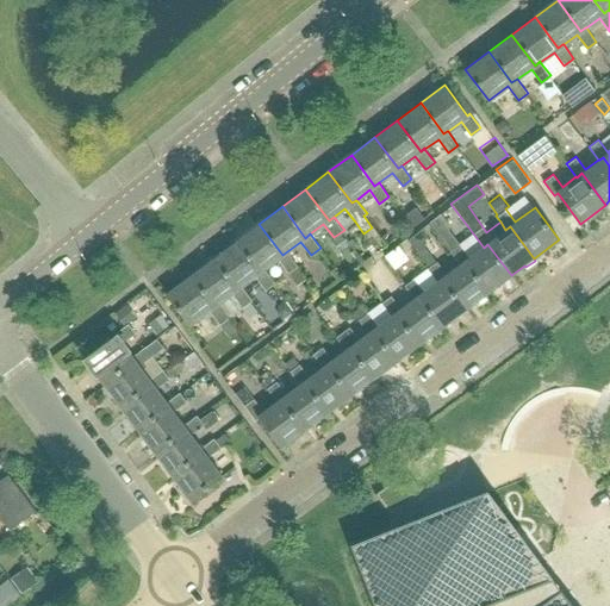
[(282,255),(259,224),(236,241),(260,273),(265,268),(265,269),(279,258),(297,283),(306,276),(298,266),(298,264),(287,251),(282,255)]
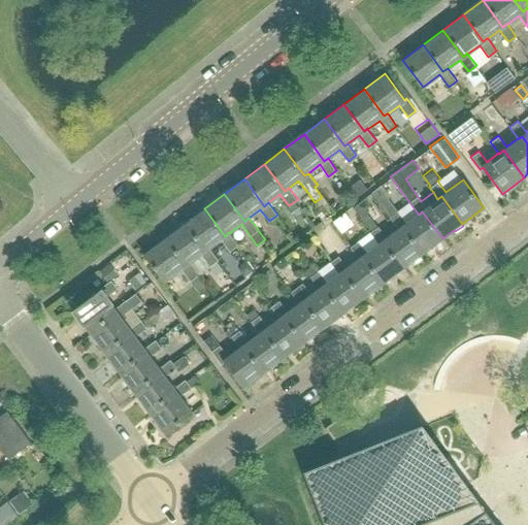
[(204,208),(185,224),(204,251),(209,248),(221,239),(230,251),(237,244),(229,233),(229,232),(225,236),(204,208)]
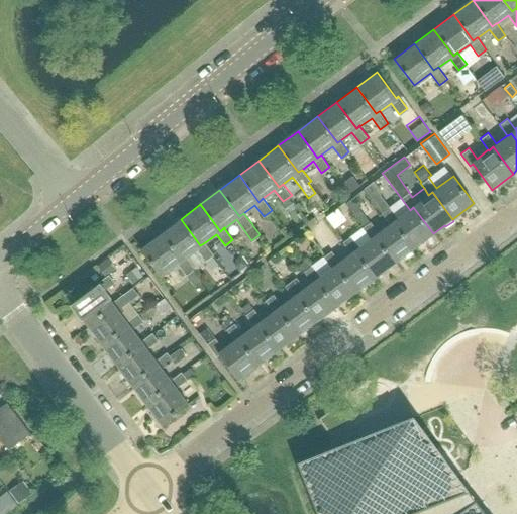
[(413,248),(433,233),(413,207),(410,210),(398,218),(397,216),(390,206),(382,212),(390,224),(394,221),(413,248)]
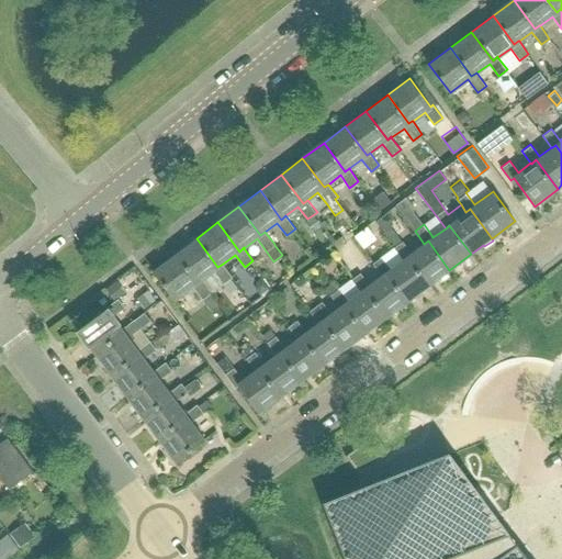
[(449,270),(428,241),(424,244),(411,253),(392,227),(384,233),(394,246),(393,247),(402,259),(406,256),(428,286),(449,270)]
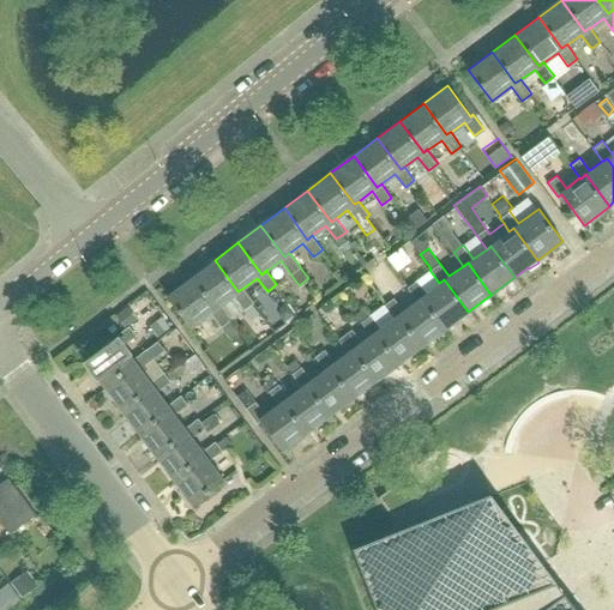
[(238,291),(215,260),(191,277),(215,309),(220,305),(221,306),(234,295),(251,318),(260,312),(244,288),(238,291)]
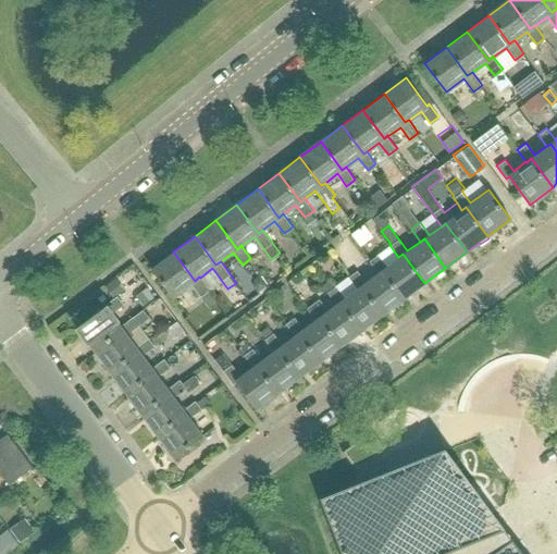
[(195,281),(173,251),(151,268),(173,297),(192,284),(208,306),(217,300),(200,278),(199,277),(195,281)]
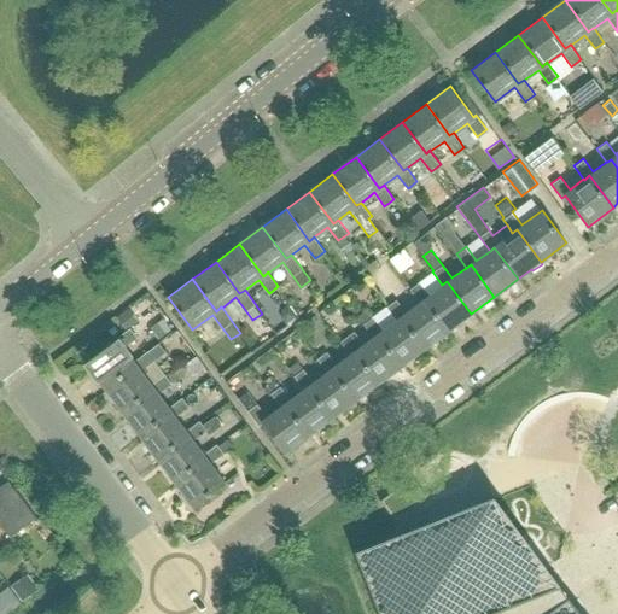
[(448,332),(471,314),(447,281),(442,285),(429,296),(419,281),(409,288),(419,303),(424,298),(448,332)]
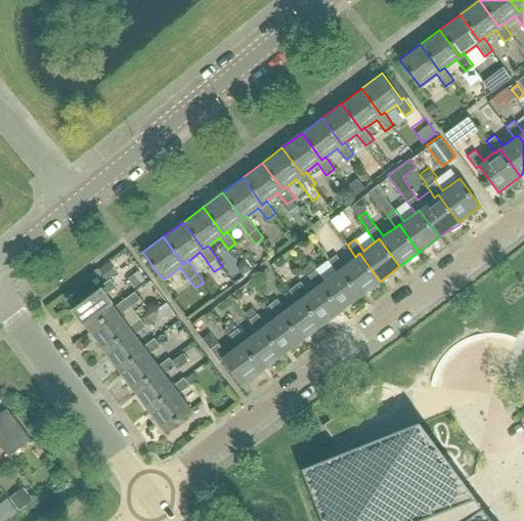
[(359,253),(355,257),(344,265),(335,254),(328,259),(336,271),(341,267),(361,295),(380,281),(359,253)]
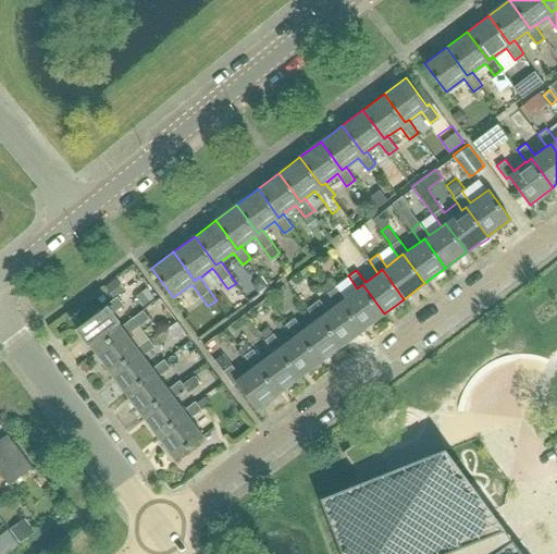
[(363,330),(384,314),(362,284),(357,288),(345,297),(330,278),(322,283),(327,291),(326,292),(336,304),(341,300),(363,330)]
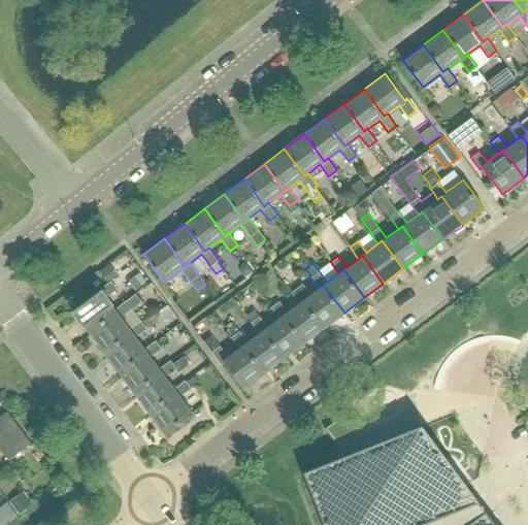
[(111,280),(98,289),(100,292),(74,312),(90,332),(117,313),(113,308),(114,308),(105,296),(118,288),(111,280)]
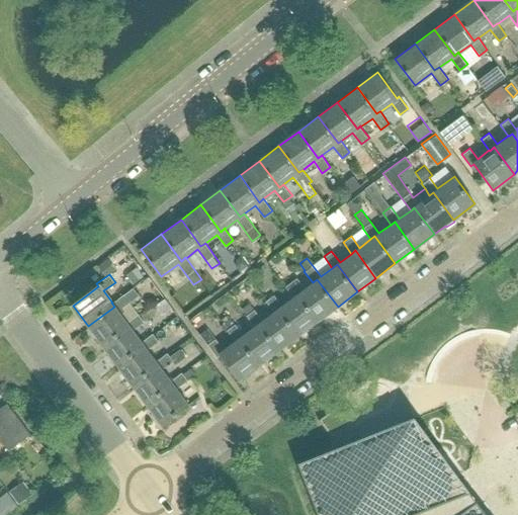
[(318,321),(338,307),(317,279),(313,282),(305,288),(296,277),(284,286),(292,296),(297,293),(318,321)]
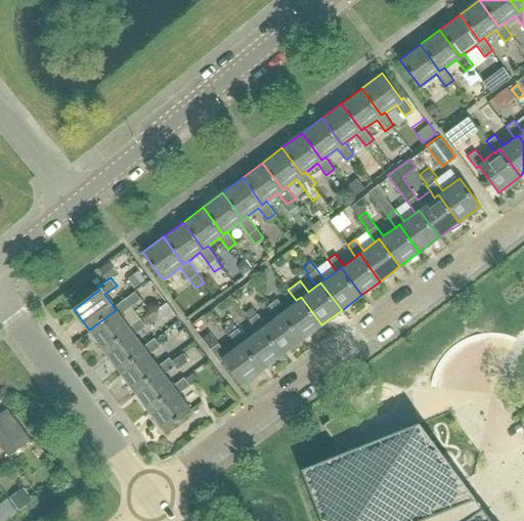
[(89,330),(103,349),(130,330),(128,326),(122,317),(126,314),(124,310),(140,298),(134,290),(114,306),(113,306),(116,310),(89,330)]
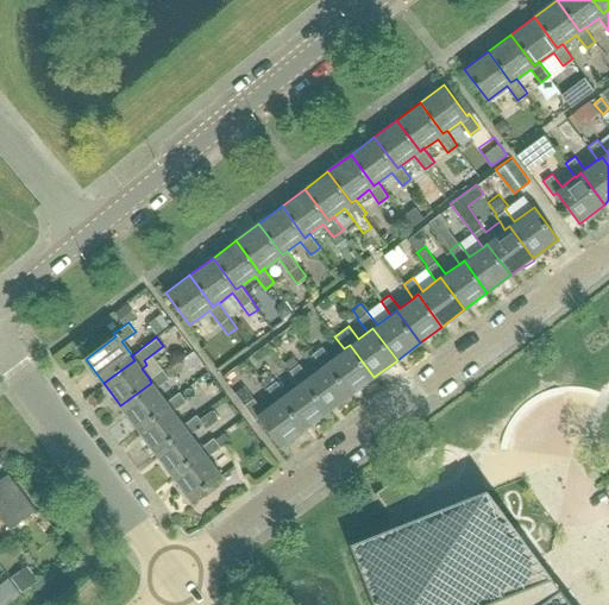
[(327,363),(351,394),(374,377),(350,345),(344,348),(331,359),(321,346),(312,353),(322,366),(327,363)]
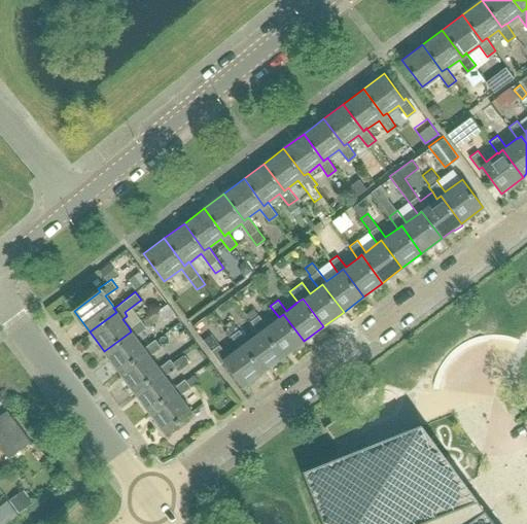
[(284,356),(304,341),(283,314),(279,317),(267,325),(252,307),(245,312),(251,319),(250,320),(258,332),(264,328),(284,356)]
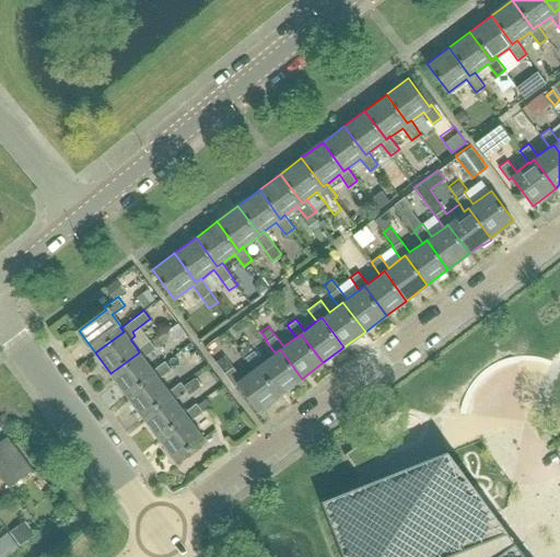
[(281,394),(302,379),(280,349),(275,352),(263,362),(245,338),(237,344),(246,356),(245,357),(254,369),(258,364),(281,394)]
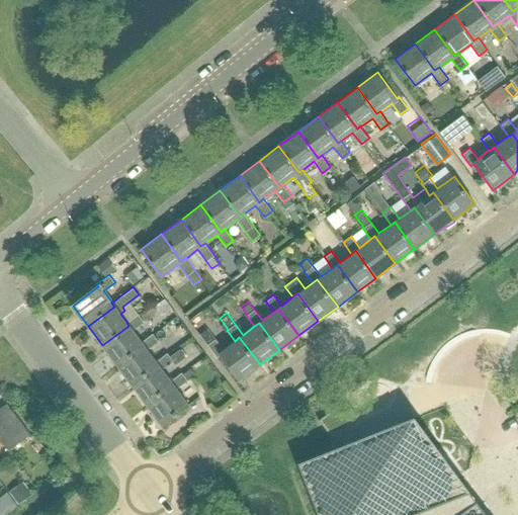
[(141,342),(141,341),(133,330),(144,322),(138,314),(126,322),(128,326),(102,345),(117,365),(144,345),(141,342)]
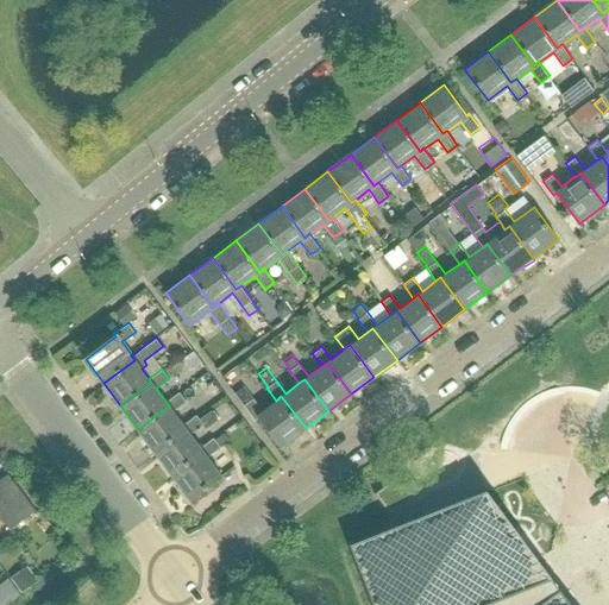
[(281,447),(306,428),(281,396),(276,401),(263,410),(243,384),(233,391),(255,418),(258,416),(281,447)]
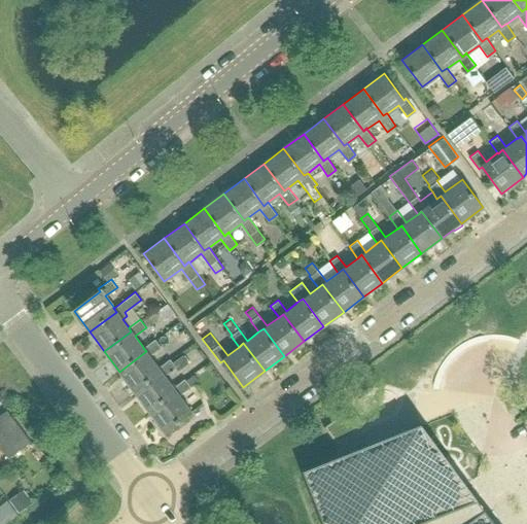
[(146,351),(119,372),(134,391),(161,372),(157,368),(159,367),(149,355),(162,347),(155,339),(143,347),(143,348),(146,351)]
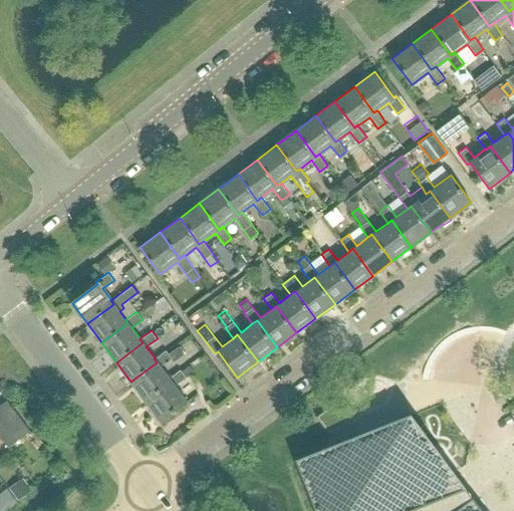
[(131,381),(146,402),(172,381),(169,377),(161,365),(172,357),(174,360),(185,352),(179,344),(168,352),(166,349),(155,357),(154,358),(157,362),(131,381)]
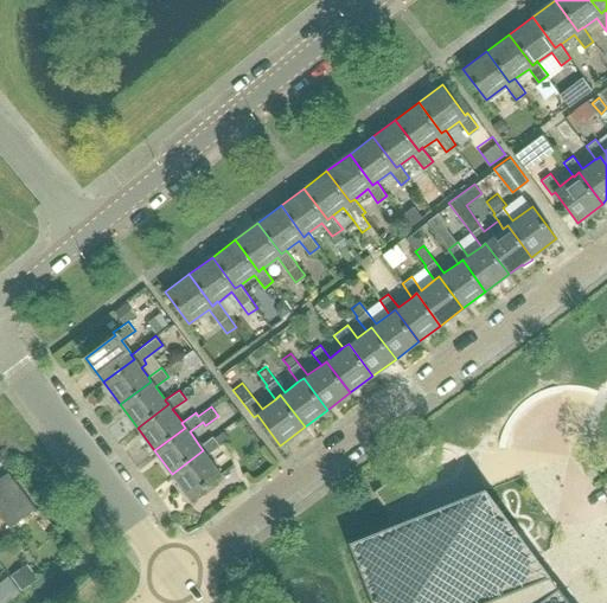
[(203,450),(172,474),(190,498),(222,474),(206,455),(219,446),(219,443),(229,436),(224,428),(213,436),(212,435),(199,446),(203,450)]
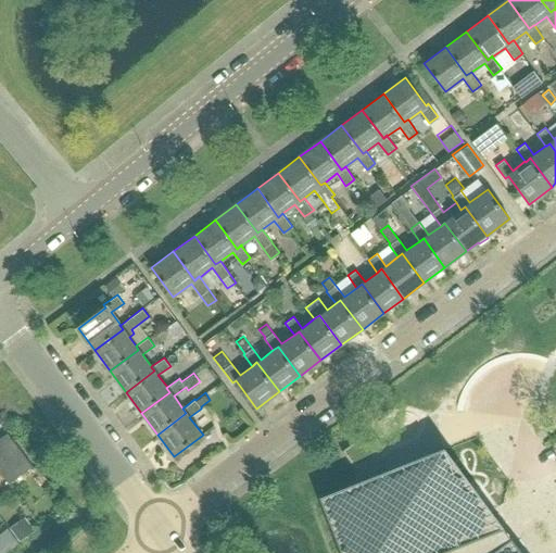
[(0,472),(9,482),(33,465),(8,432),(0,437),(0,472)]
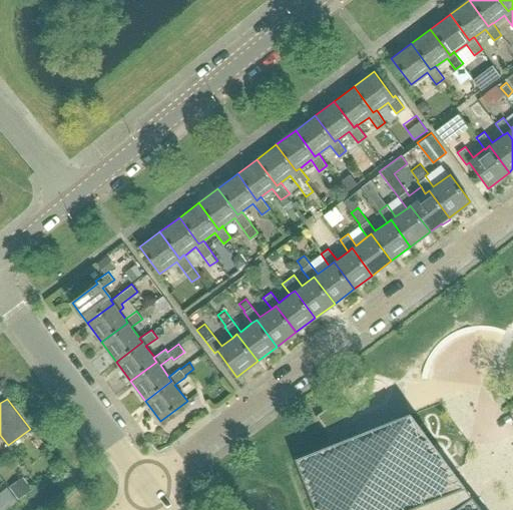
[(477,509),(407,415),(294,460),(314,509),(477,509)]
